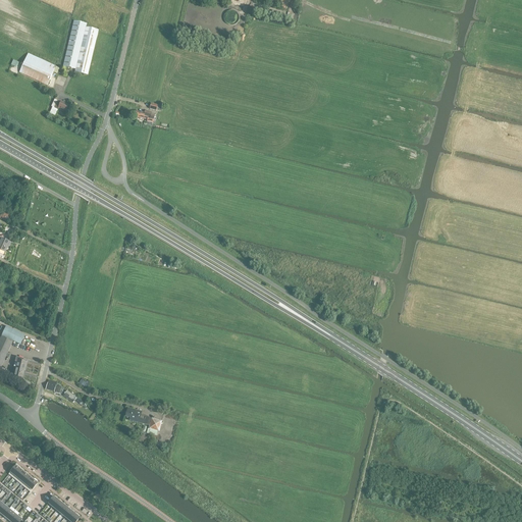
[(87,20),(86,22),(96,28),(97,21),(101,22),(104,9),(96,7),(93,19),(88,18),(87,20)]
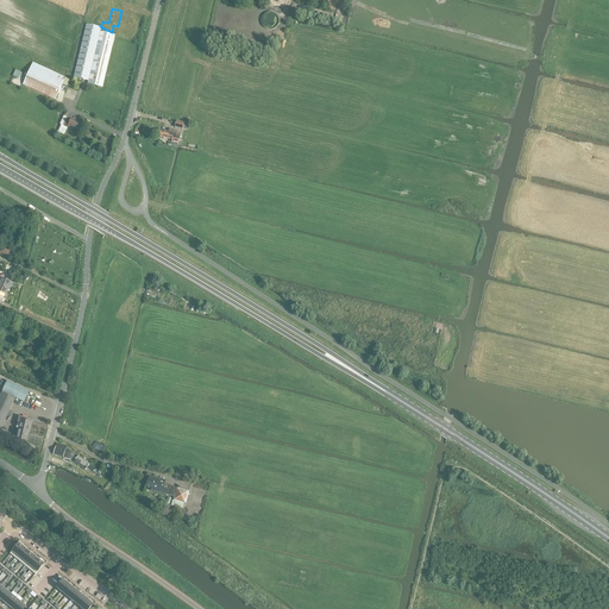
[(278,19),(278,18),(278,16),(277,14),(276,12),(275,11),(272,11),(271,10),(269,10),(268,10),(265,11),(264,12),(262,13),(261,14),(261,16),(259,18),(259,19),(259,22),(261,23),(261,24),(262,26),(264,27),(265,29),(268,29),(270,29),(271,29),(272,29),(275,27),(276,26),(277,24),(278,23),(278,22),(278,19)]
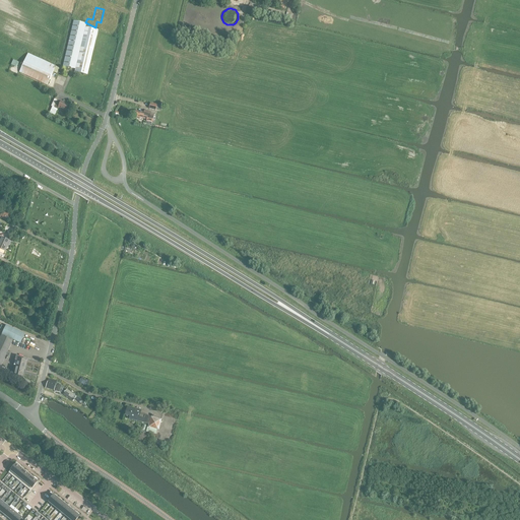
[(74,72),(87,75),(98,30),(85,27),(86,24),(74,21),(63,66),(75,69),(74,72)]
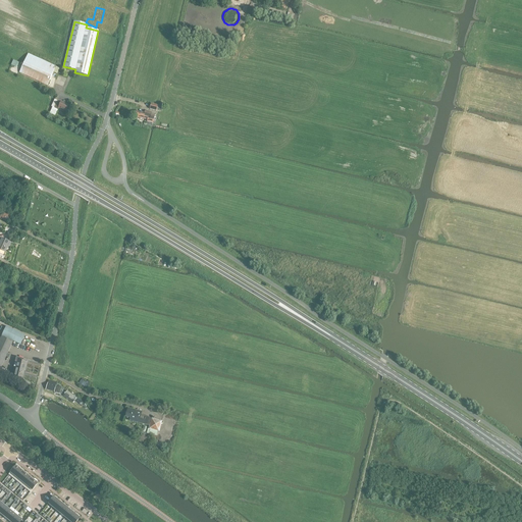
[(57,73),(59,68),(28,54),(23,63),(19,73),(47,86),(53,71),(57,73)]
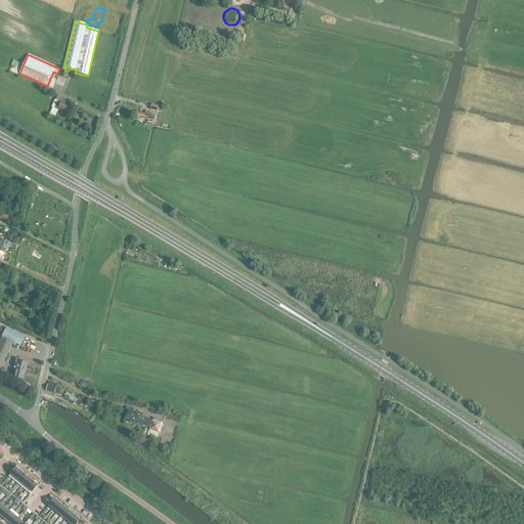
[(69,105),(61,102),(60,102),(57,101),(57,102),(55,101),(52,107),(53,108),(50,115),(55,117),(58,108),(67,112),(69,105)]
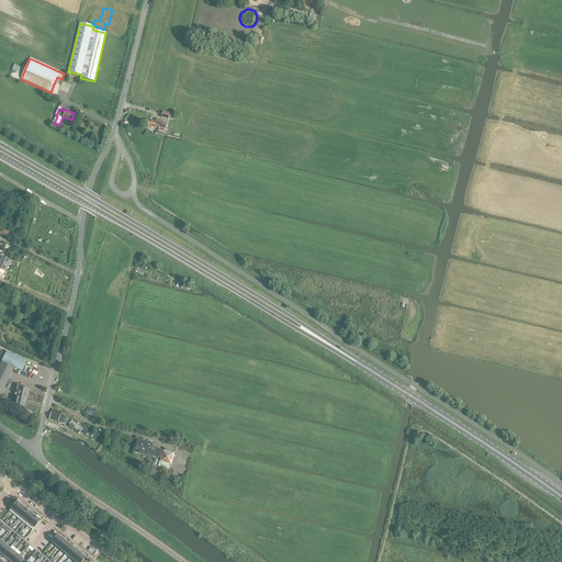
[(147,120),(146,126),(159,130),(158,131),(165,133),(166,126),(163,125),(164,122),(156,120),(156,122),(147,120)]
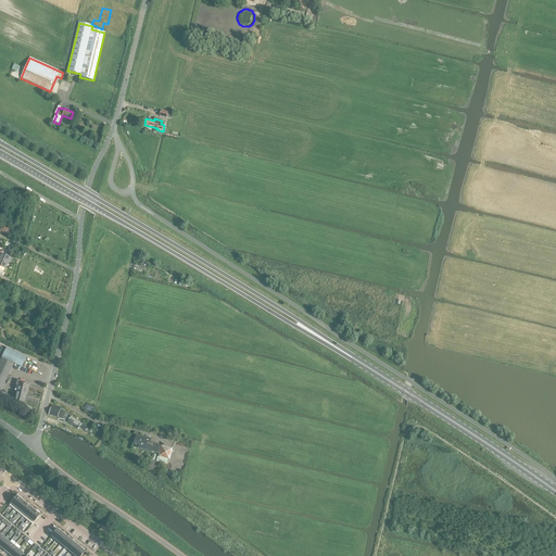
[(0,232),(9,237),(12,230),(0,224),(0,232)]
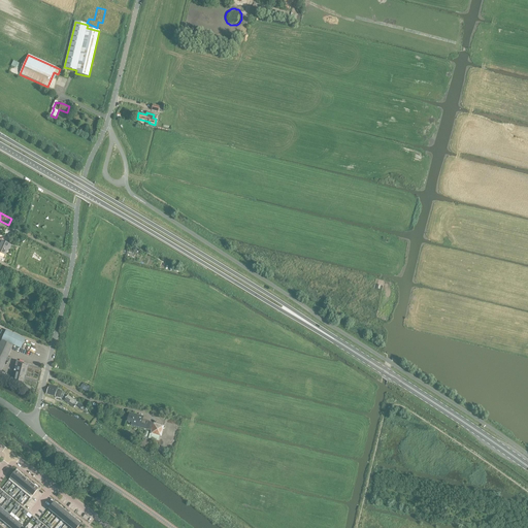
[(0,256),(3,258),(4,255),(9,244),(1,240),(0,243),(0,256)]
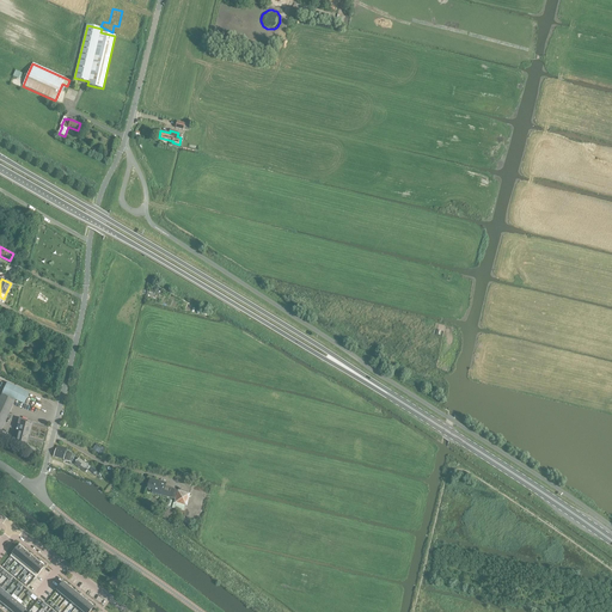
[(29,393),(7,383),(2,393),(24,404),(29,393)]
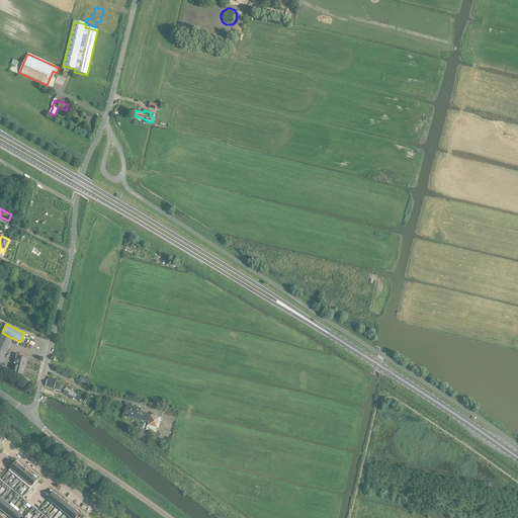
[(0,335),(0,366),(0,367),(13,339),(2,334),(0,336),(0,335)]
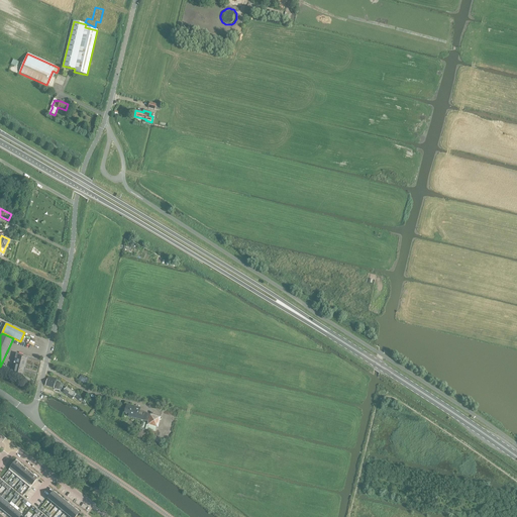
[(17,359),(16,365),(24,367),(26,359),(22,358),(23,355),(16,353),(15,358),(17,359)]
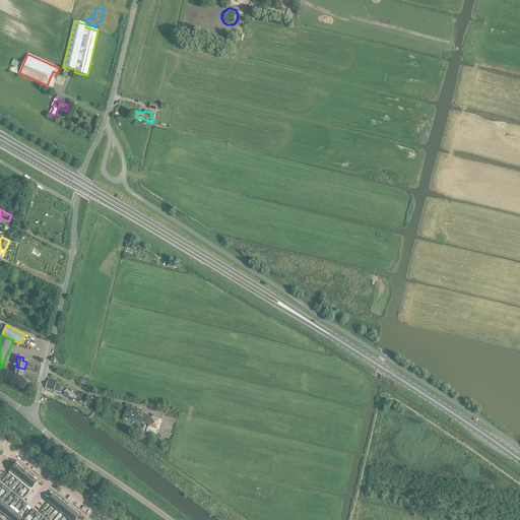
[(22,377),(24,369),(16,367),(13,375),(22,377)]
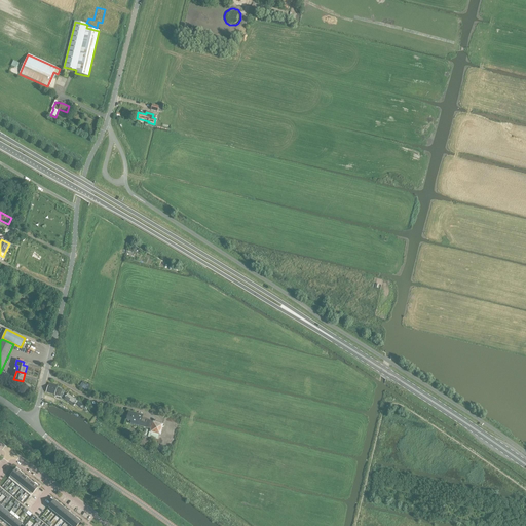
[(49,383),(46,392),(54,395),(60,397),(63,390),(57,388),(58,386),(55,385),(49,383)]
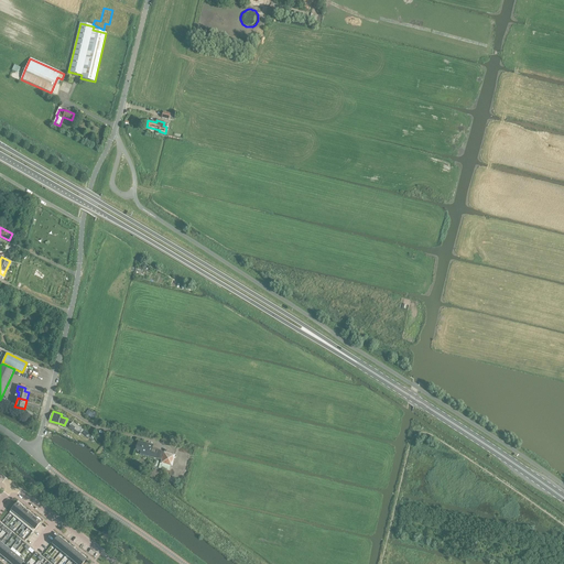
[(73,422),(68,427),(79,435),(83,430),(73,422)]
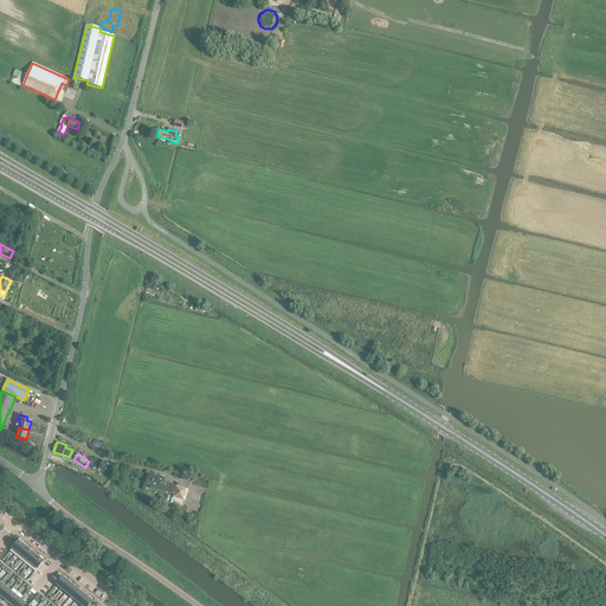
[(95,471),(97,466),(91,462),(88,465),(95,471)]
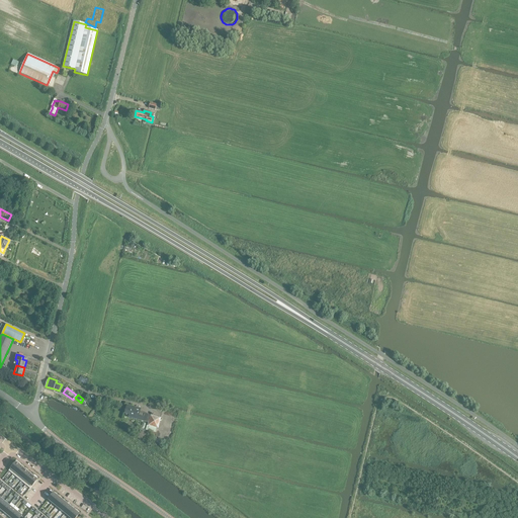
[(141,409),(126,405),(124,414),(128,415),(128,418),(143,421),(148,423),(150,415),(140,413),(141,409)]
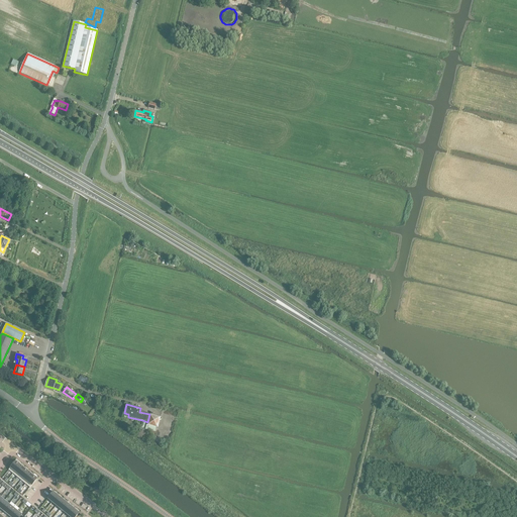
[(16,460),(9,470),(13,474),(20,464),(21,463),(16,460)]
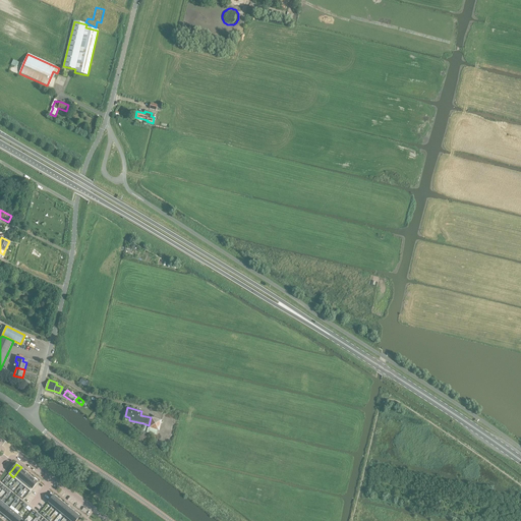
[(20,468),(13,477),(17,480),(24,472),(20,468)]
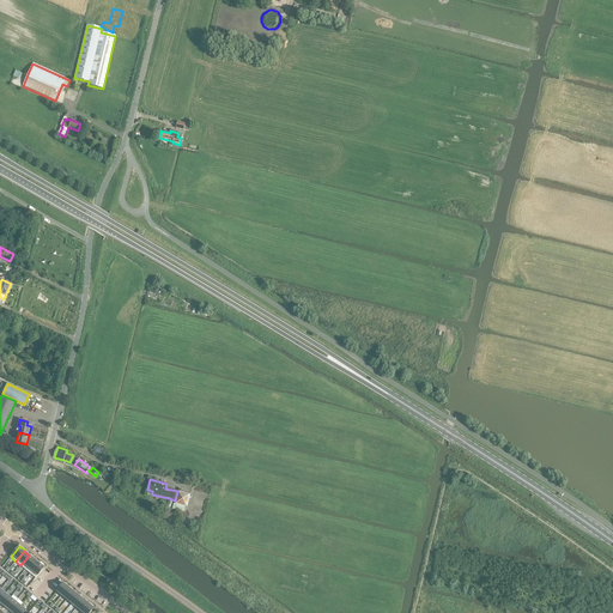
[(29,556),(20,565),(25,570),(34,559),(29,556)]
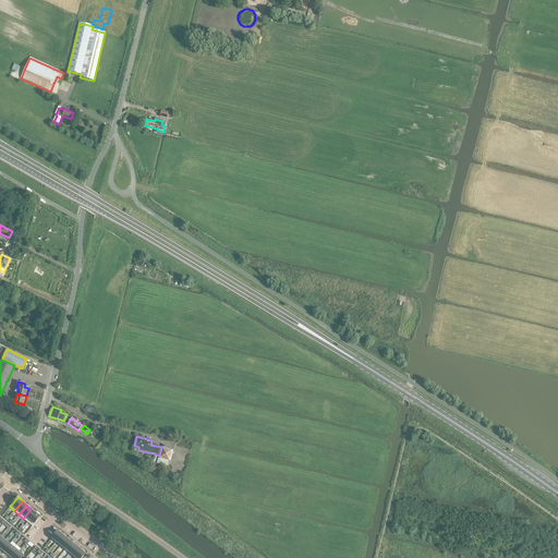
[(31,509),(23,519),(27,522),(36,512),(31,509)]
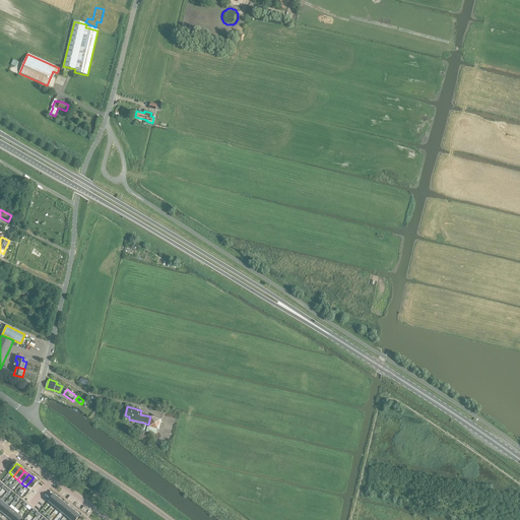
[(34,477),(25,486),(30,491),(38,481),(34,477)]
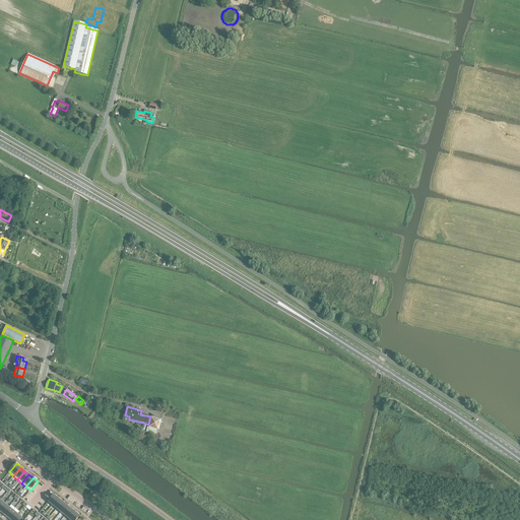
[(54,495),(48,502),(53,506),(58,499),(54,495)]
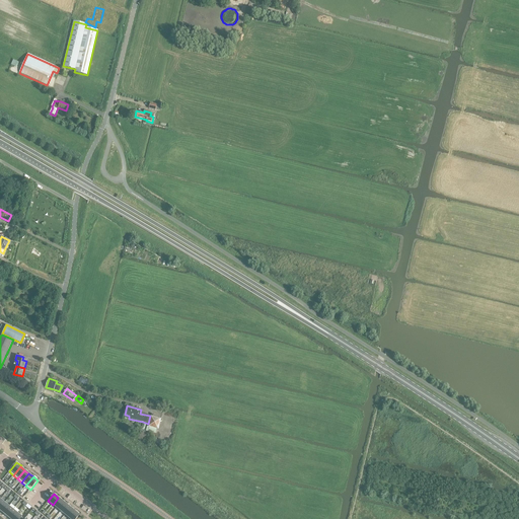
[(58,498),(53,505),(57,508),(62,501),(58,498)]
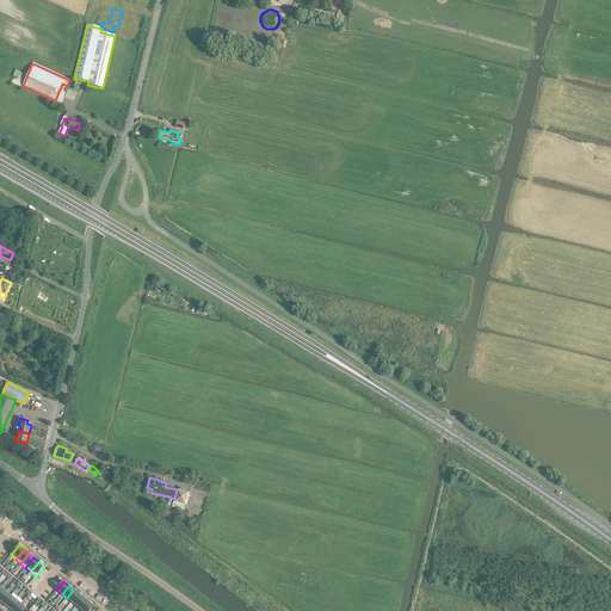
[(73,590),(67,598),(72,602),(79,593),(73,590)]
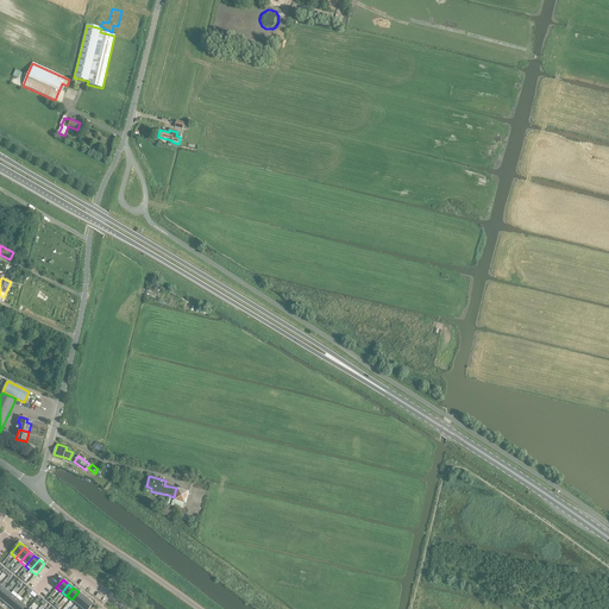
[(6,590),(0,596),(0,598),(4,602),(11,594),(6,590)]
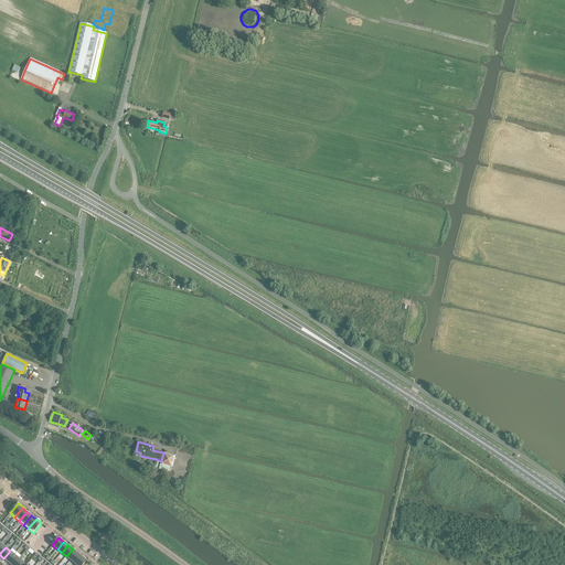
[(10,551),(3,558),(8,563),(14,555),(17,552),(12,548),(10,551)]
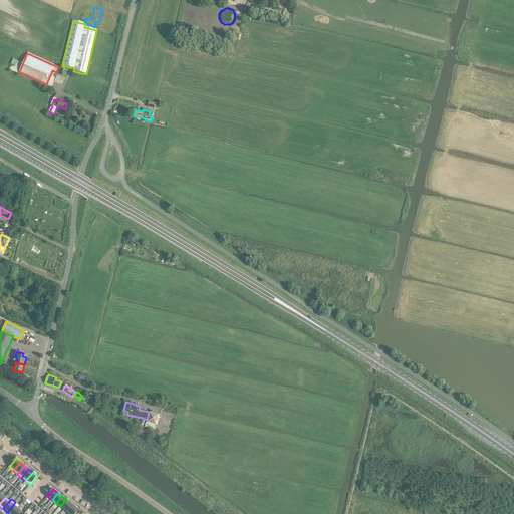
[(66,499),(60,506),(64,510),(70,503),(66,499)]
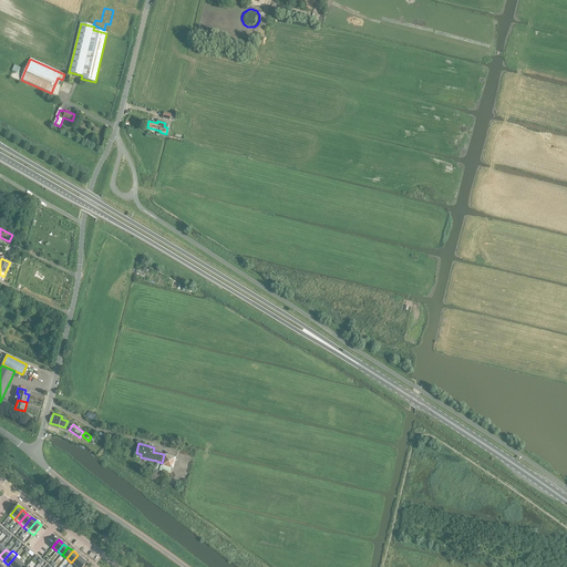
[(78,555),(71,563),(75,566),(82,558),(78,555)]
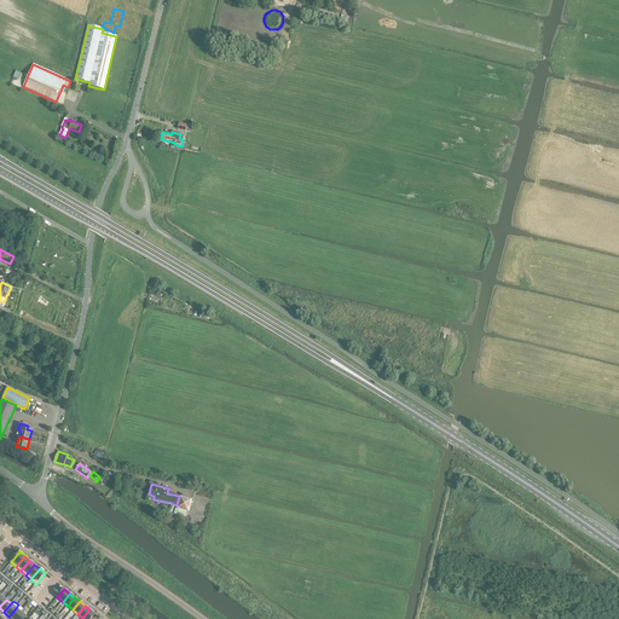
[(16,608),(9,617),(12,618),(15,618),(21,612),(16,608)]
